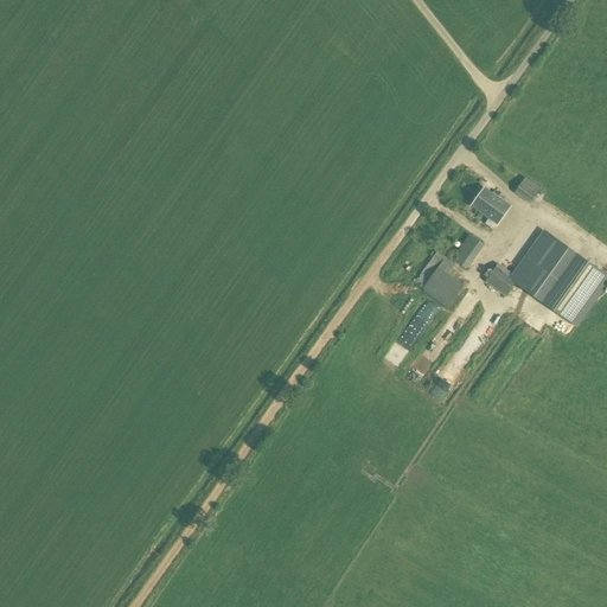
[(530,204),(542,190),(525,178),(515,192),(530,204)]
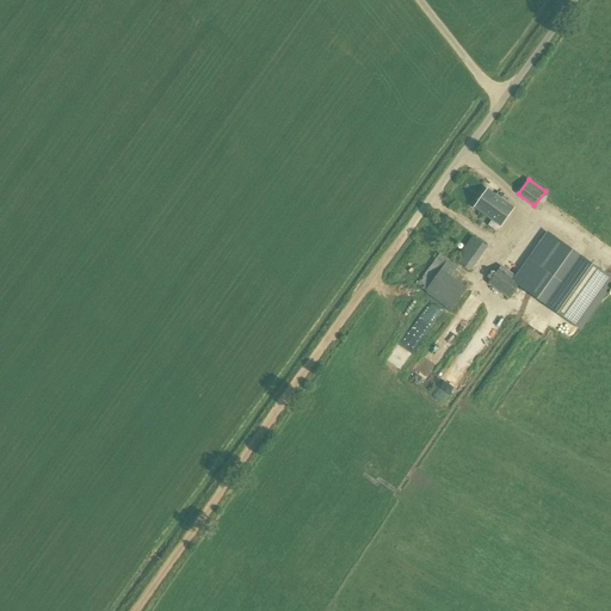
[(501,227),(514,208),(488,189),(474,208),(501,227)]
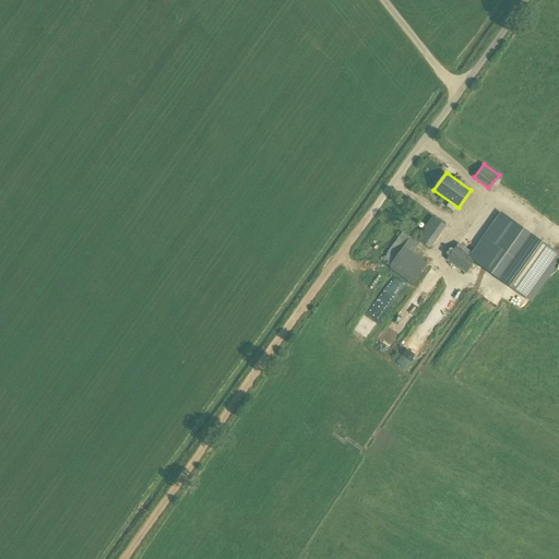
[(420,237),(436,246),(449,222),(433,213),(420,237)]
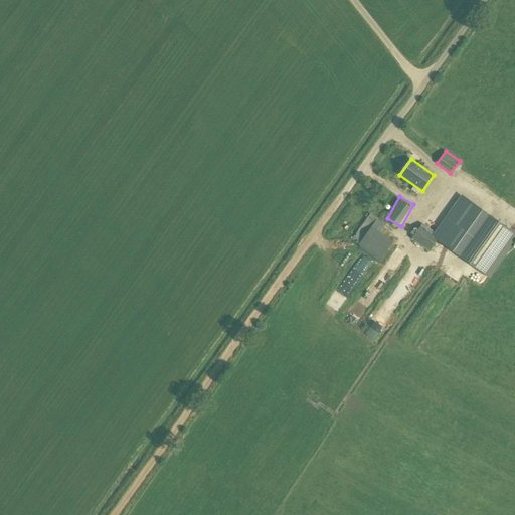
[(489,277),(514,237),(514,234),(460,196),(444,221),(450,225),(439,242),(489,277)]
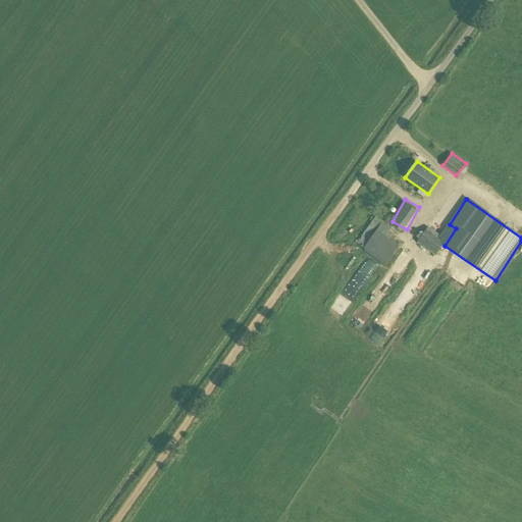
[(394,225),(389,222),(385,219),(383,221),(376,216),(356,244),(363,249),(363,250),(385,266),(399,246),(385,236),(394,225)]
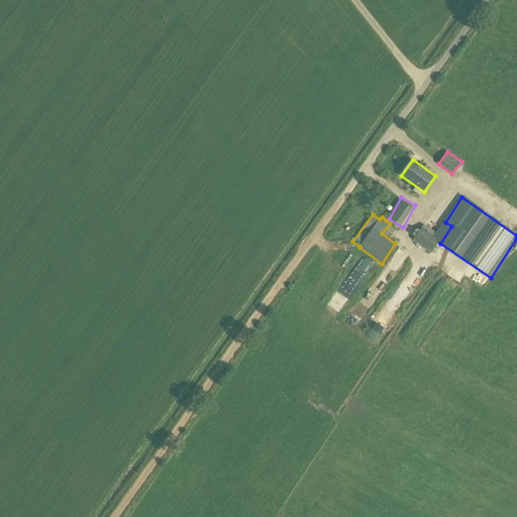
[(430,252),(441,237),(424,224),(413,239),(430,252)]
